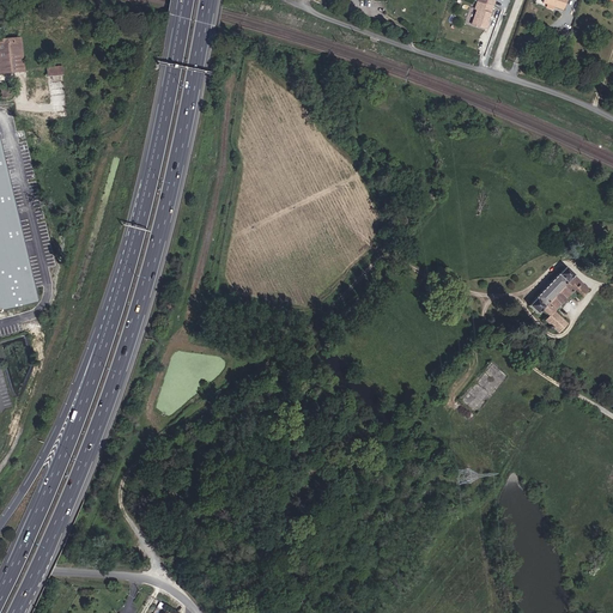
[(478,0),(475,7),(478,8),(473,23),(485,28),(487,22),(485,20),(493,0),(478,0)]
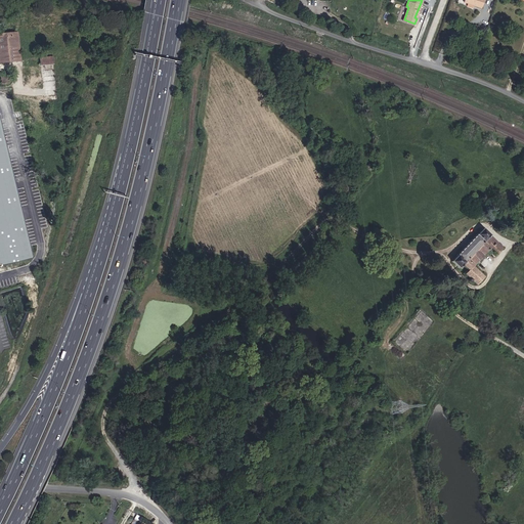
[(0,62),(20,60),(17,32),(0,34),(0,62)]
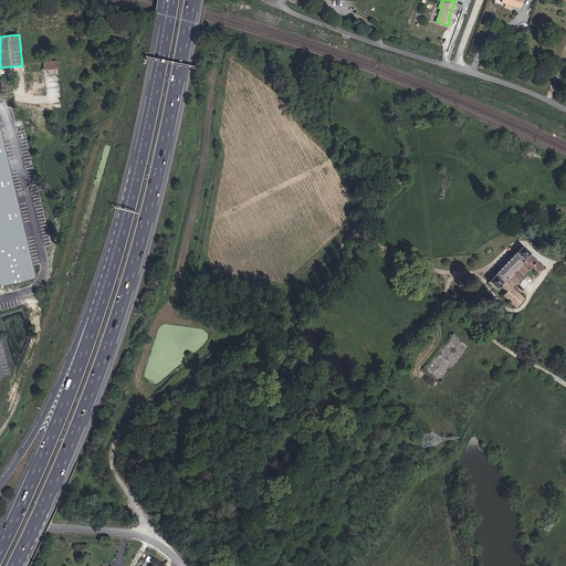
[(328,75),(333,63),(326,61),(325,64),(316,61),(315,65),(324,69),(322,73),(328,75)]
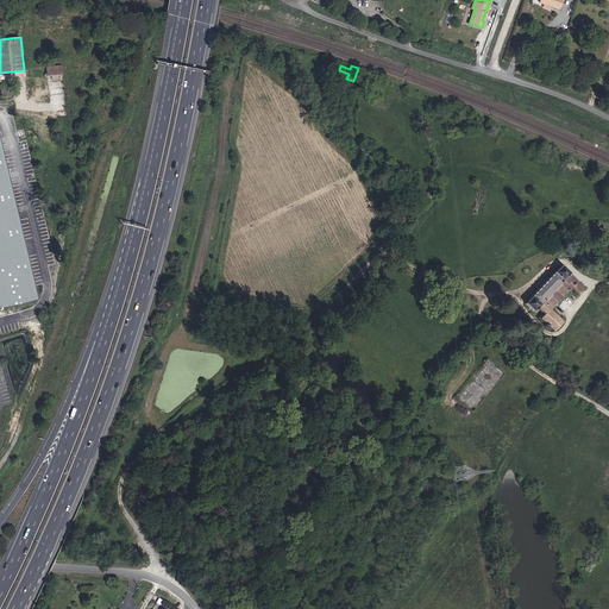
[(46,77),(62,76),(61,67),(45,68),(46,77)]
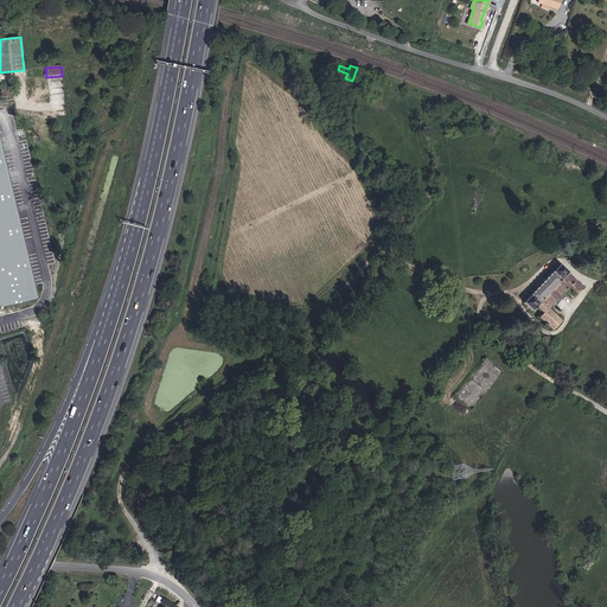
[(0,89),(1,97),(10,96),(10,88),(0,89)]
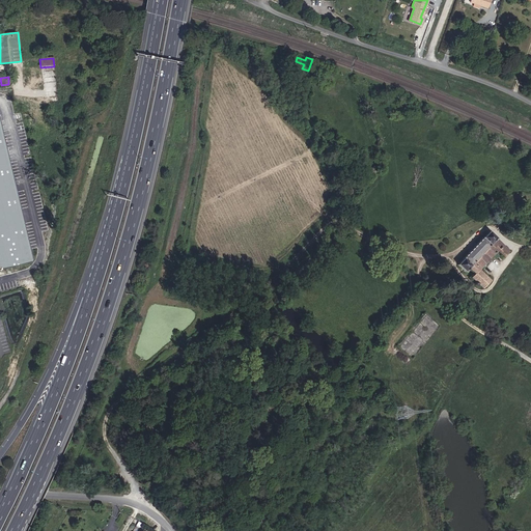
[(0,132),(0,268),(31,260),(0,132)]
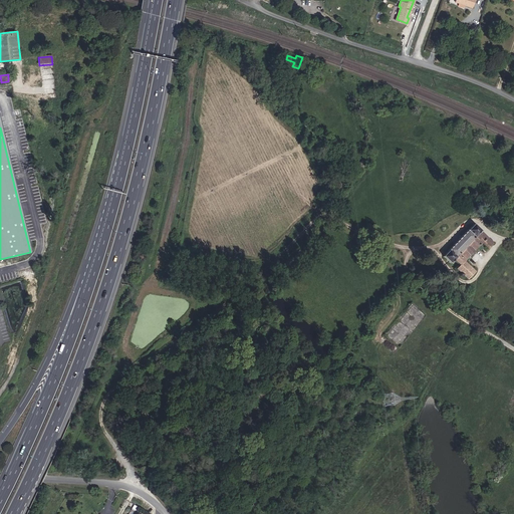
[(509,228),(513,222),(501,214),(493,223),(498,228),(502,222),(509,228)]
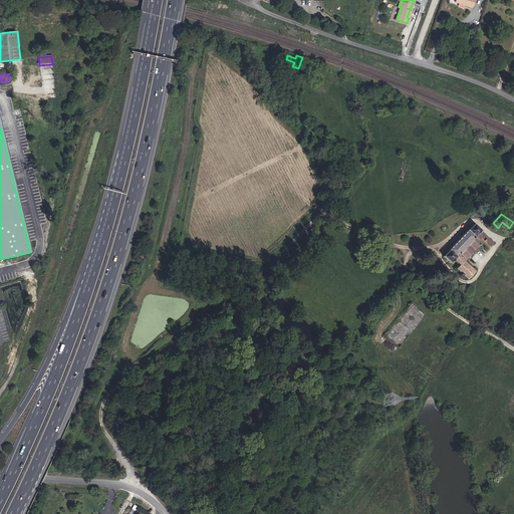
[(486,252),(492,244),(471,226),(441,260),(448,268),(453,264),(457,269),(454,273),(458,277),(456,279),(461,283),(463,280),(466,284),(475,274),(464,264),(479,246),(486,252)]
